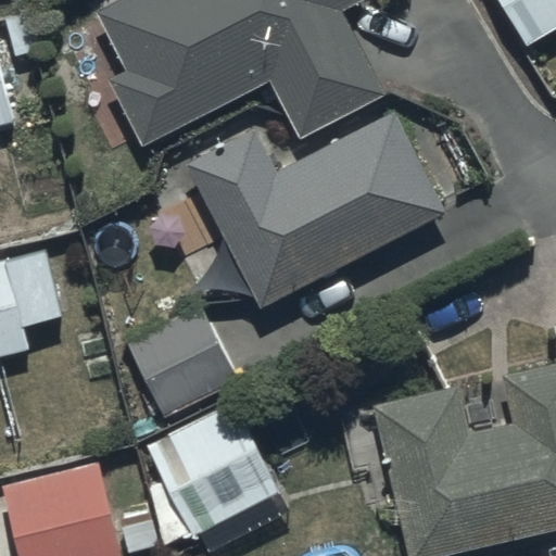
[(123,0),(97,13),(126,73),(108,83),(138,147),(272,81),(299,138),(386,96),(345,12),(368,1),(367,0),(123,0)]
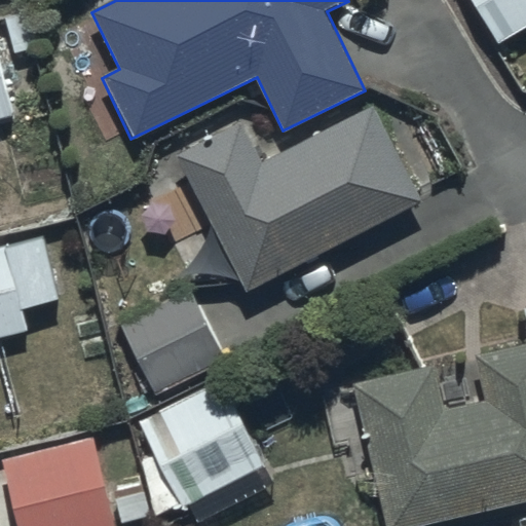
[(525,0),(464,0),(495,48),(525,28),(525,0)]
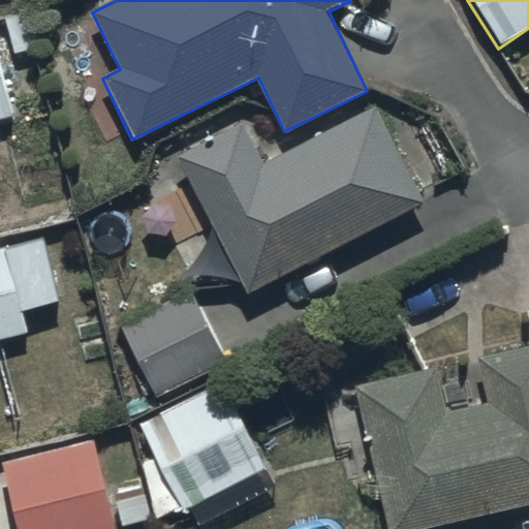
[(0,70),(0,120),(13,117),(0,70)]
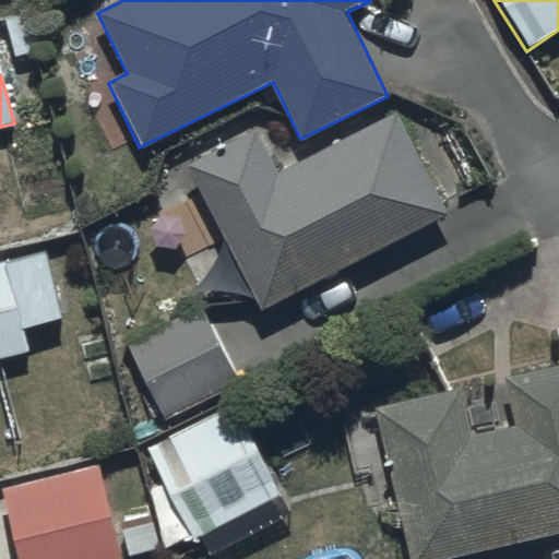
[(258,131),(187,164),(261,309),(450,213),(397,114),(280,174),(258,131)]
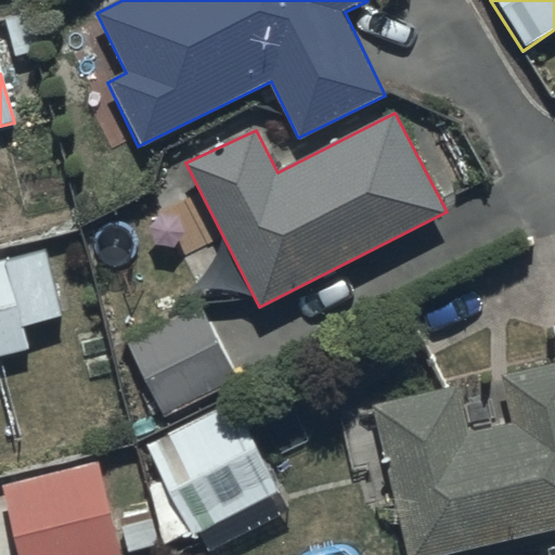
[(48,252),(0,261),(0,357),(29,350),(24,328),(64,320),(48,252)]
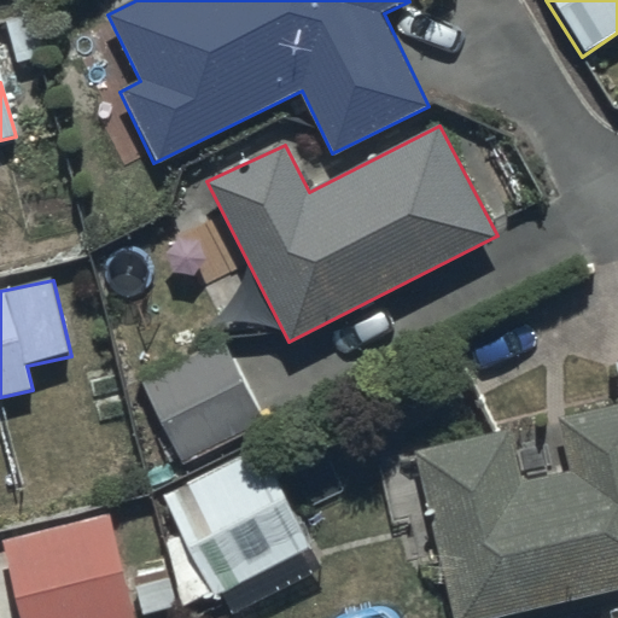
[(226,337),(140,382),(180,465),(267,423),(226,337)]
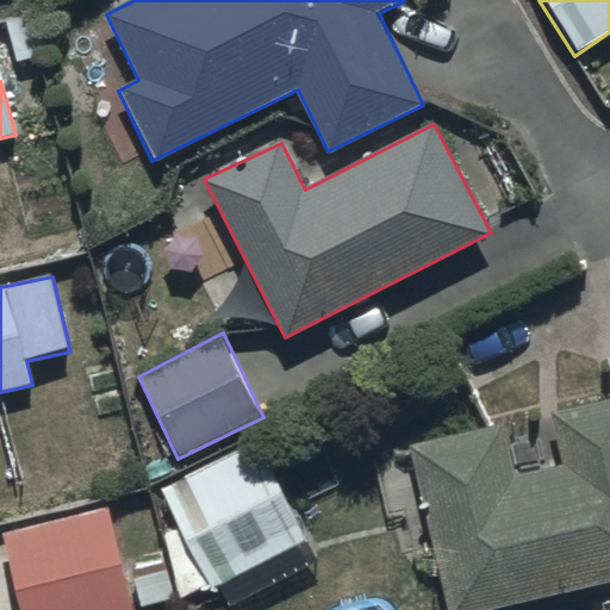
[(496,425),(403,447),(442,609),(487,609),(609,580),(609,358),(603,360),(609,391),(609,400),(546,417),(559,471),(510,483),(496,425)]
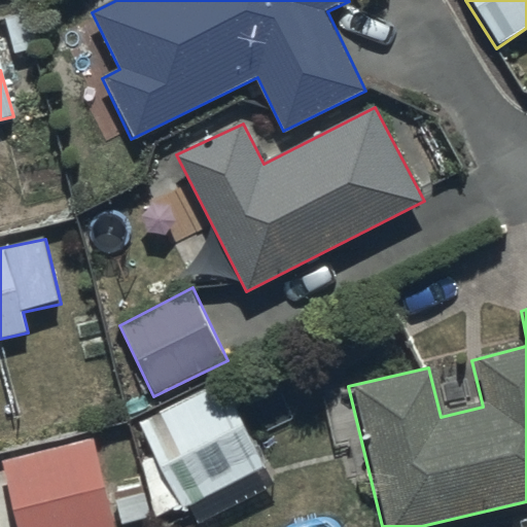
[(220,383),(140,424),(154,451),(141,458),(154,513),(187,510),(197,526),(274,486),(220,383)]
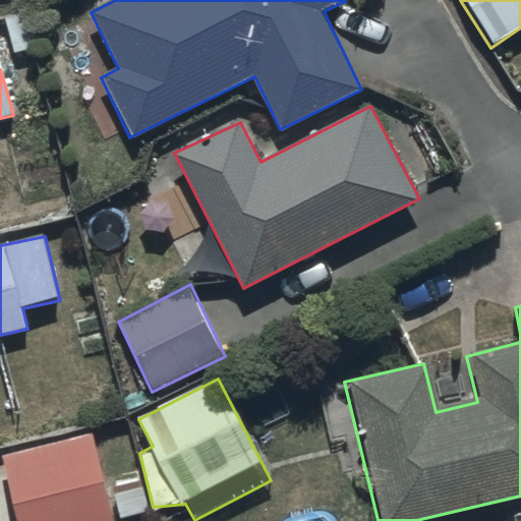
[(114,520),(151,512),(141,476),(108,484),(95,433),(3,456),(18,520),(114,520)]
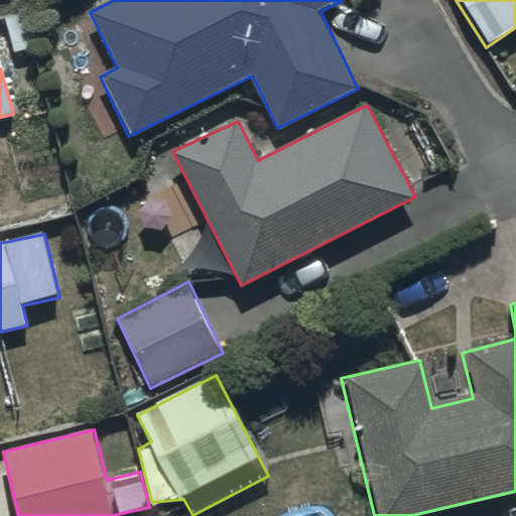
All buildings are outlined.
